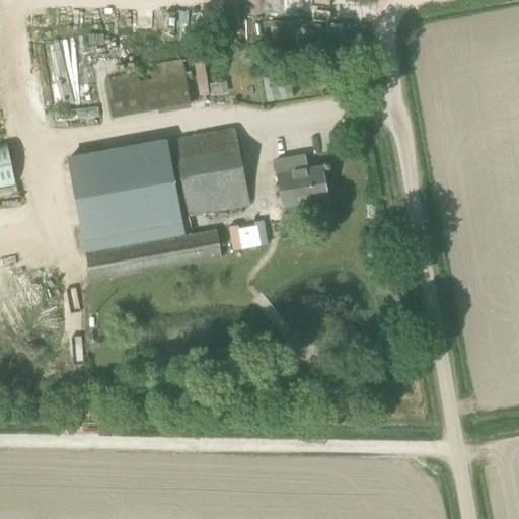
[(84,72),(76,38),(49,45),(58,86),(66,84),(64,76),(84,72)]
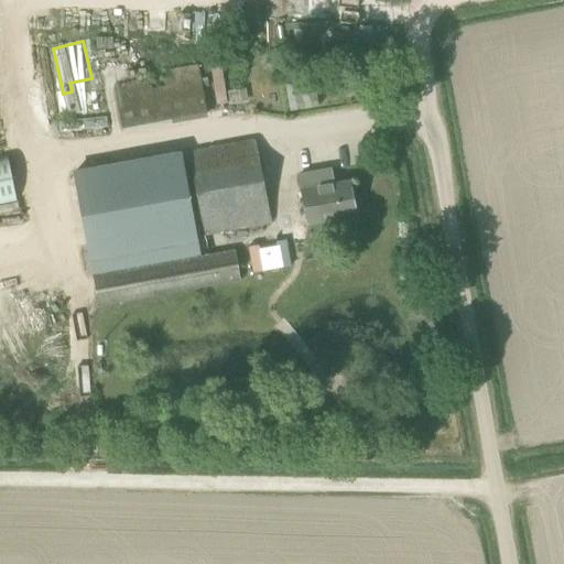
[(209,64),(209,101),(237,101),(237,90),(220,90),(220,64),(209,64)]
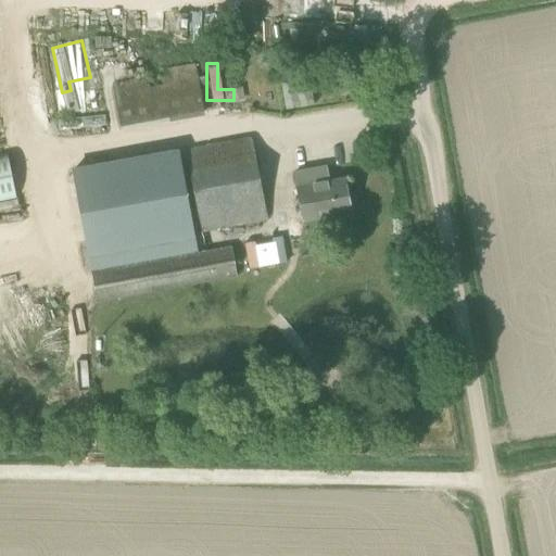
[(150,78),(112,86),(121,131),(204,115),(196,70),(194,64),(166,68),(167,75),(168,77),(161,78),(163,85),(152,87),(150,78)]
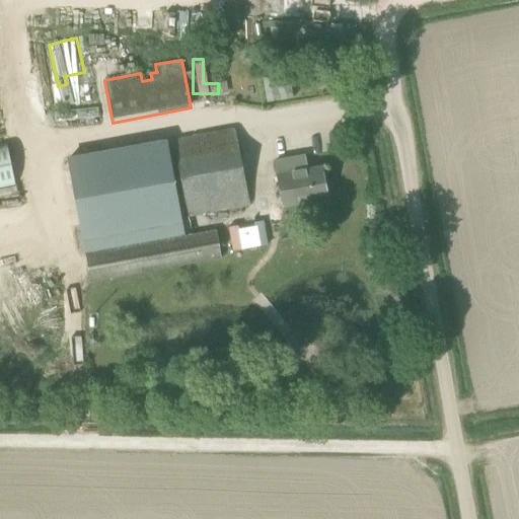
[(166,139),(67,157),(82,237),(181,219),(210,214),(245,207),(230,128),(166,139)]
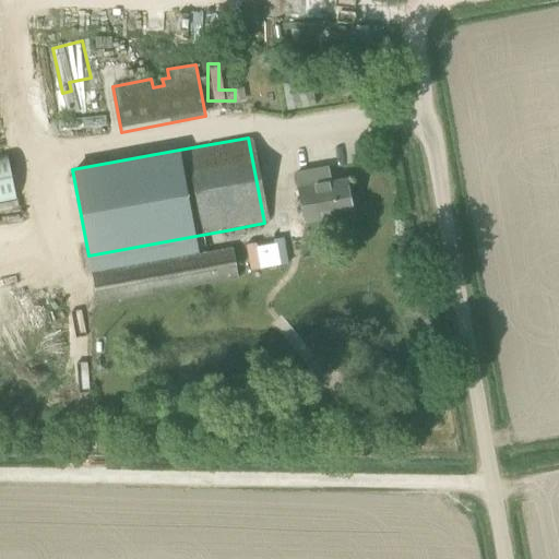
[(0,203),(15,201),(6,153),(0,153),(0,203)]
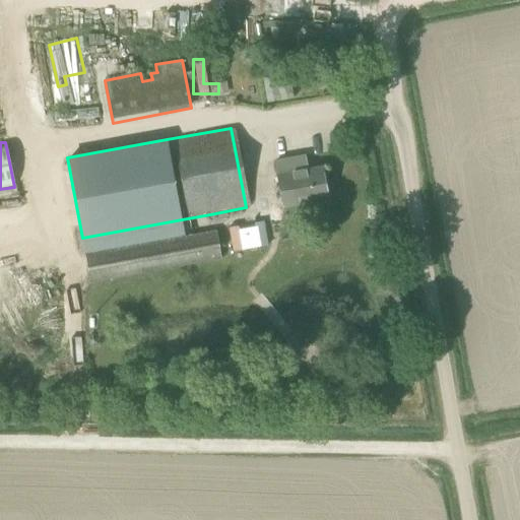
[(298,157),(274,161),(283,207),(328,199),(321,167),(301,171),(298,157)]
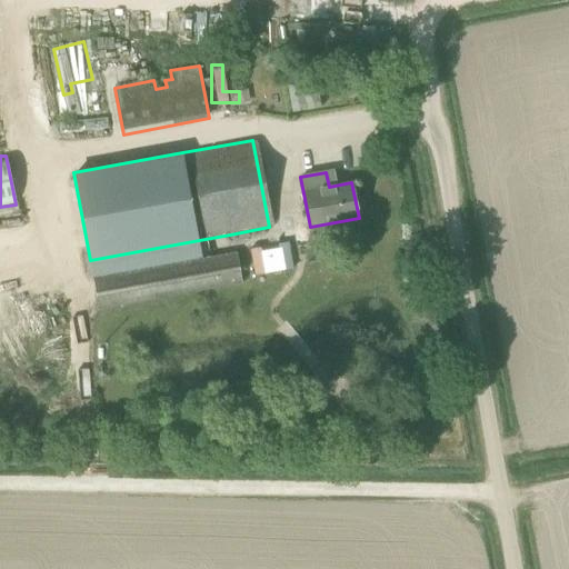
[(202,258),(93,278),(99,309),(241,283),(236,252),(233,252),(211,257),(202,258)]
